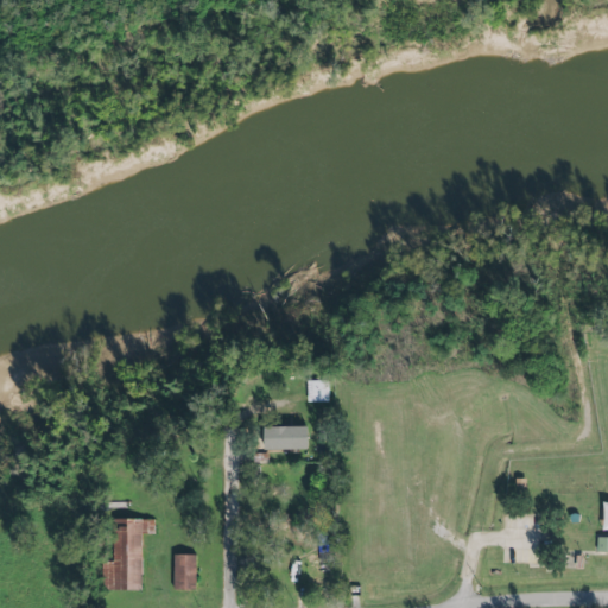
[(308,382),(308,404),(329,403),(329,382),(308,382)]
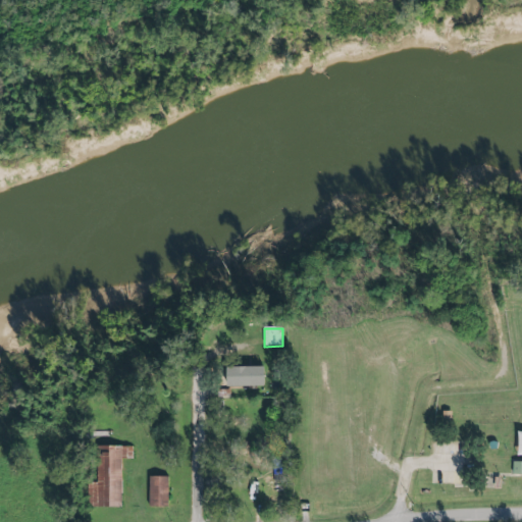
[(227,369),(227,389),(264,388),(264,369),(247,369),(241,369),(238,369),(233,369),(227,369)]
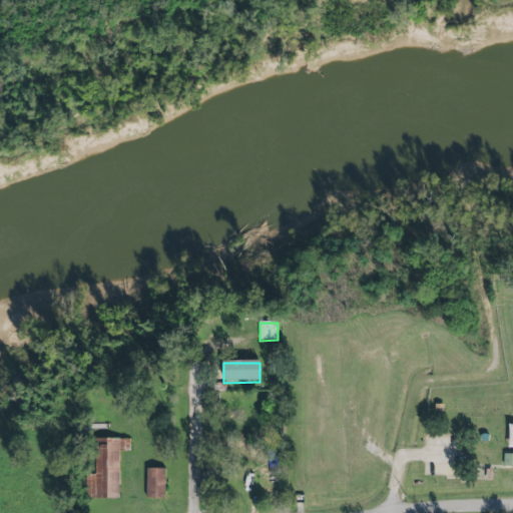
[(118,498),(118,450),(129,450),(129,438),(92,438),(92,474),(84,474),(84,498),(118,498)]
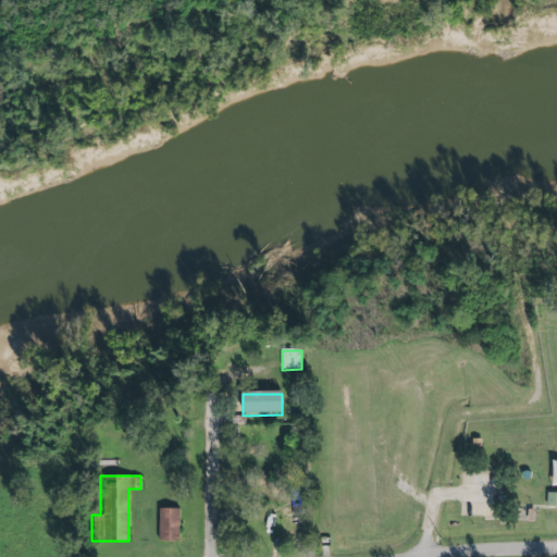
[(545,506),(556,505),(556,492),(546,492),(545,506)]
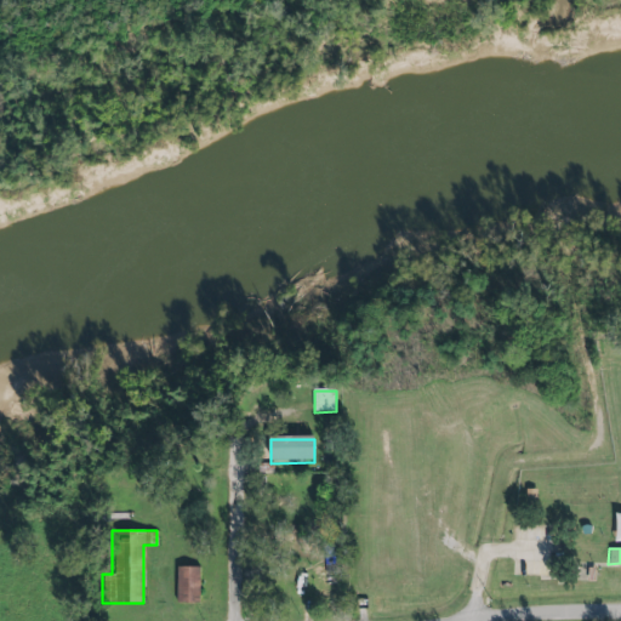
[(176,603),(198,603),(198,567),(176,567),(176,603)]
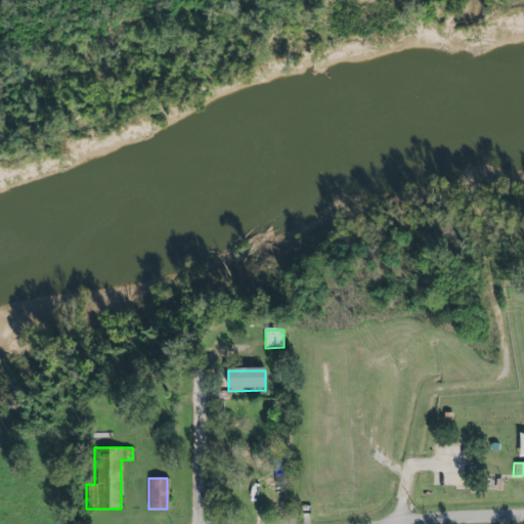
All buildings are outlined.
